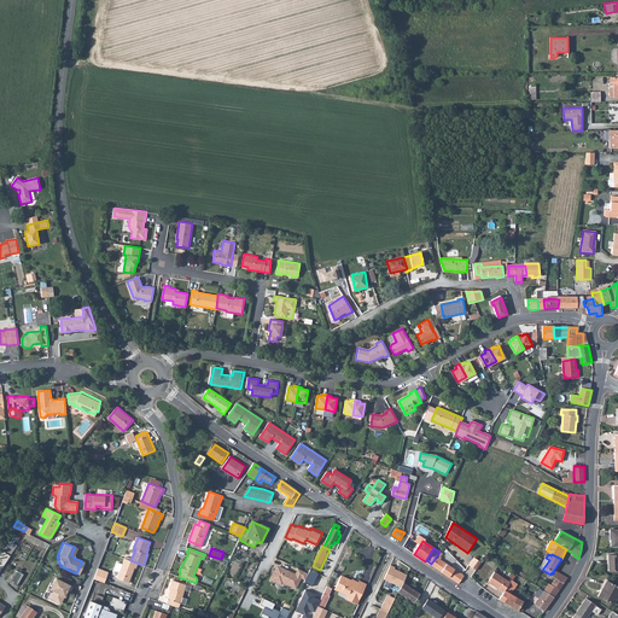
[(459,583),(464,576),(456,570),(456,569),(454,566),(453,569),(438,558),(439,557),(437,555),(431,564),(431,565),(459,583)]
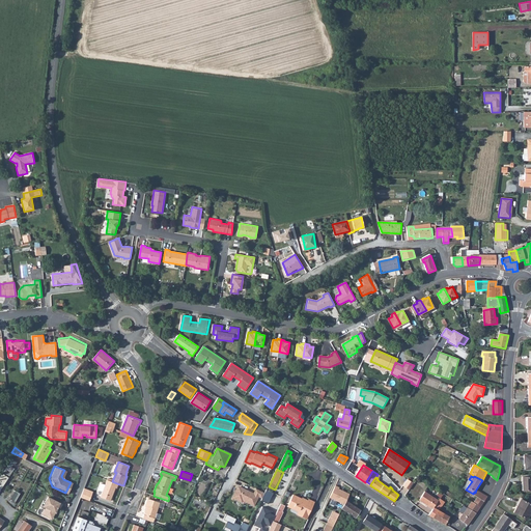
[(112,481),(107,479),(101,497),(111,501),(116,487),(117,488),(119,484),(112,481)]
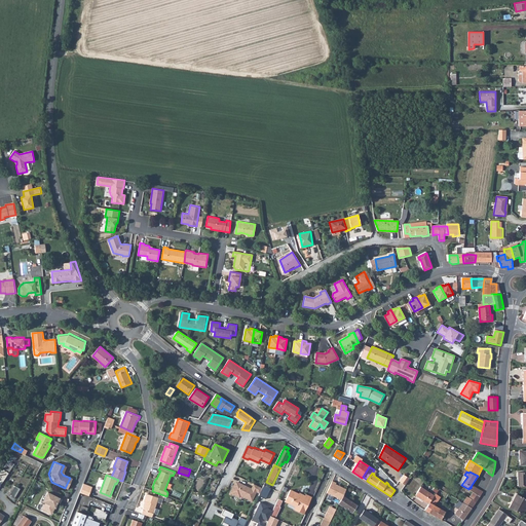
[(399,481),(406,486),(410,479),(404,475),(399,481)]
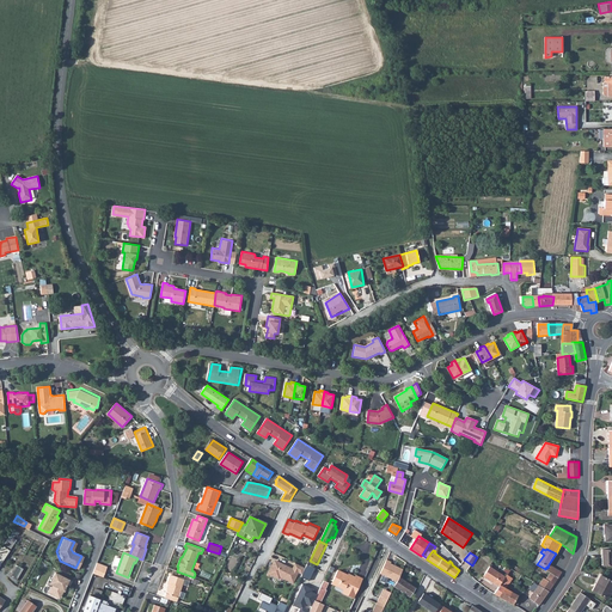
[(397,580),(402,568),(391,562),(392,561),(387,558),(380,573),(397,580)]
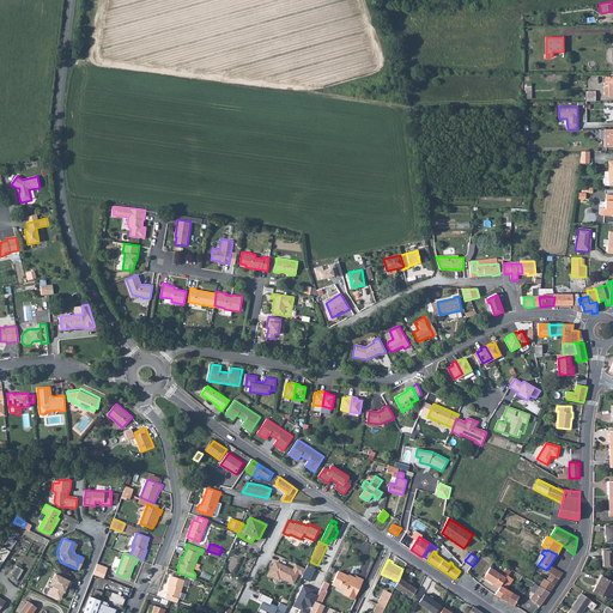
[(275,563),(271,575),(280,578),(281,576),(295,583),(299,572),(304,575),(307,569),(297,564),(295,569),(287,566),(287,568),(275,563)]
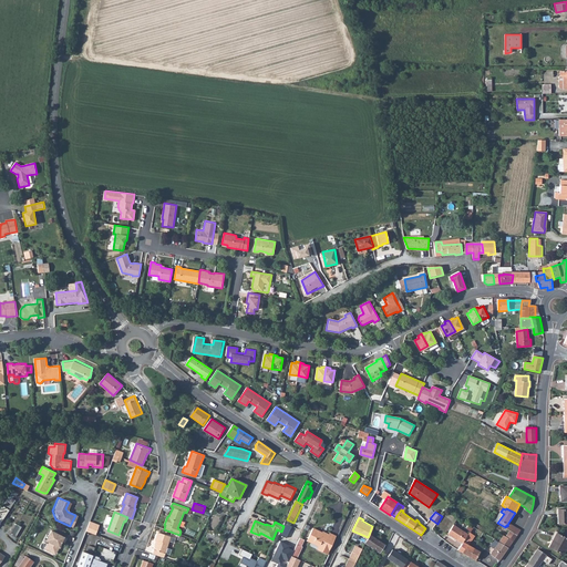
[(14,522),(8,533),(16,537),(22,526),(14,522)]
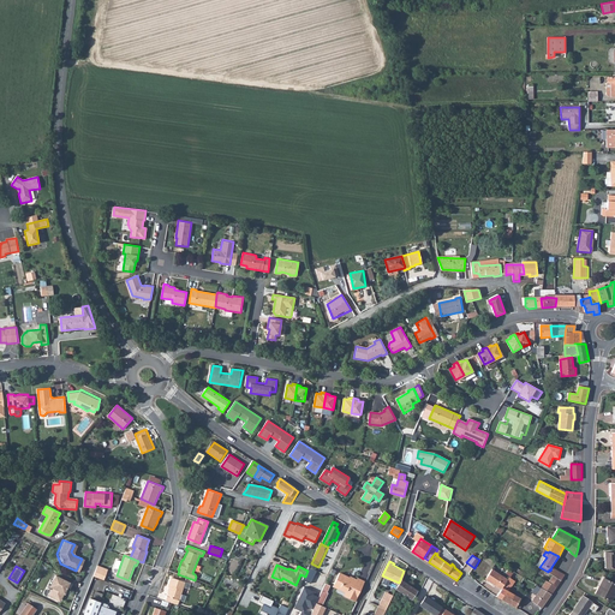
[(94,575),(103,579),(106,572),(96,567),(94,575)]
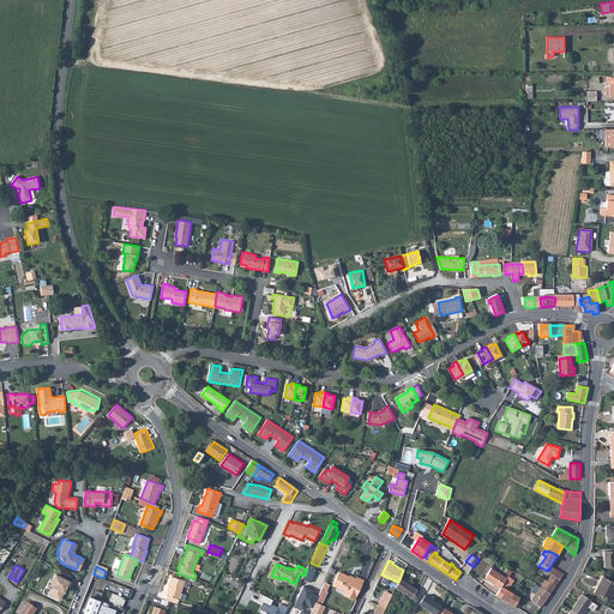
[(558,570),(551,566),(549,570),(548,569),(547,571),(553,576),(554,576),(558,570)]
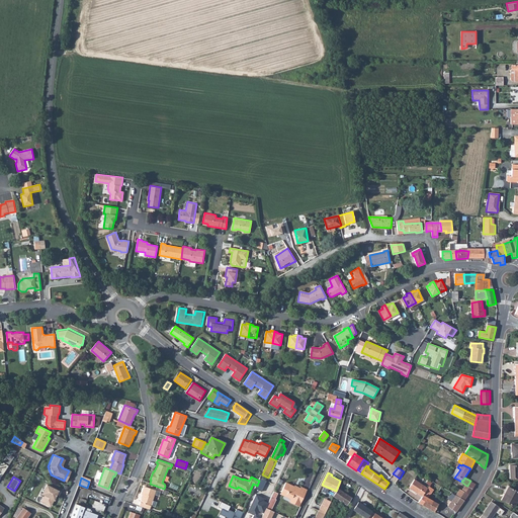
[(409,488),(423,497),(428,488),(415,479),(409,488)]
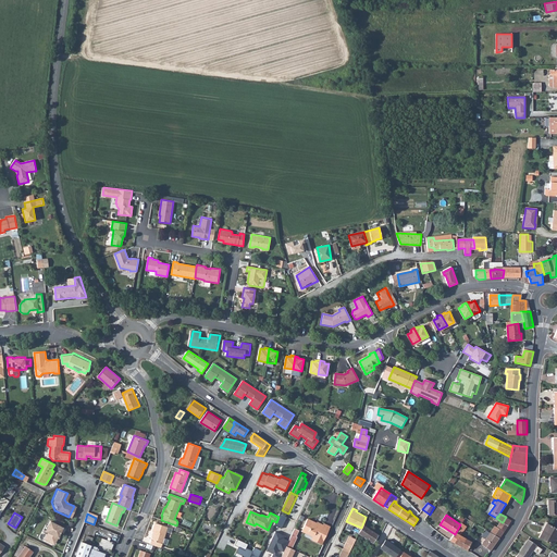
[(461,522),(467,527),(469,524),(472,525),(474,522),(466,517),(465,518),(462,521),(461,522)]
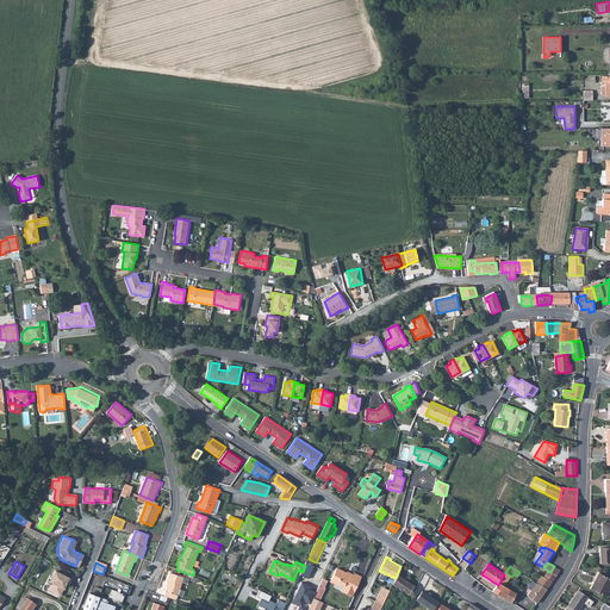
[(556,577),(560,570),(554,566),(551,572),(556,577)]
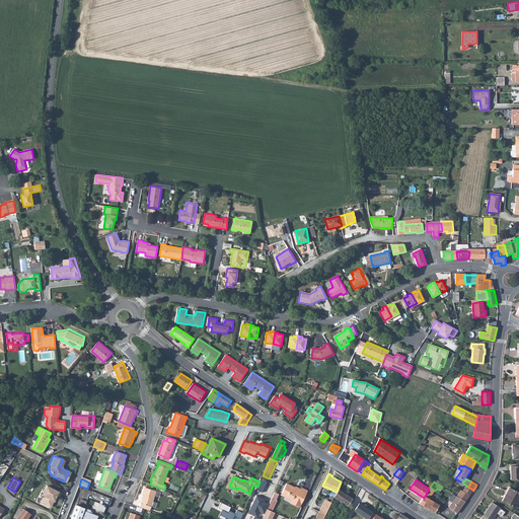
[(293,498),(292,500),(290,503),(299,507),(301,504),(305,497),(299,494),(301,490),(298,488),(296,490),(295,489),(295,488),(286,484),(282,493),(293,498)]
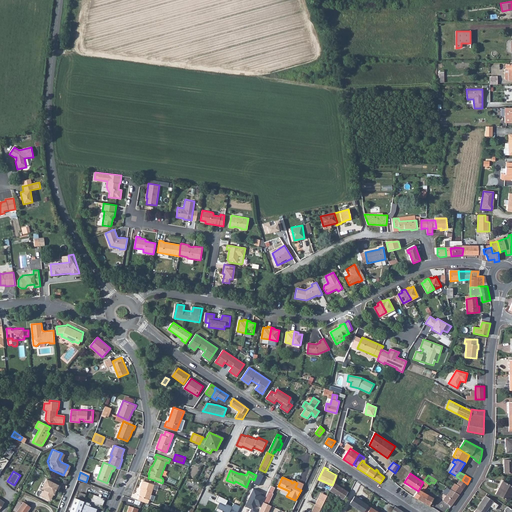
[(58,490),(59,486),(46,479),(43,483),(41,488),(44,489),(43,491),(41,494),(42,497),(48,500),(50,499),(53,494),(52,492),(53,490),(54,491),(55,489),(58,490)]
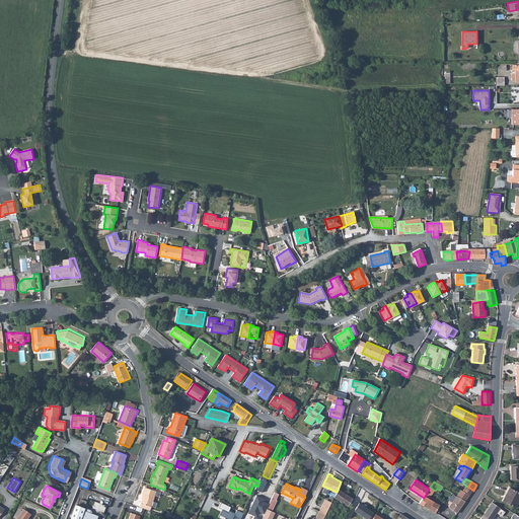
[(139,507),(150,510),(157,492),(145,487),(142,495),(143,495),(142,498),(142,499),(139,507)]
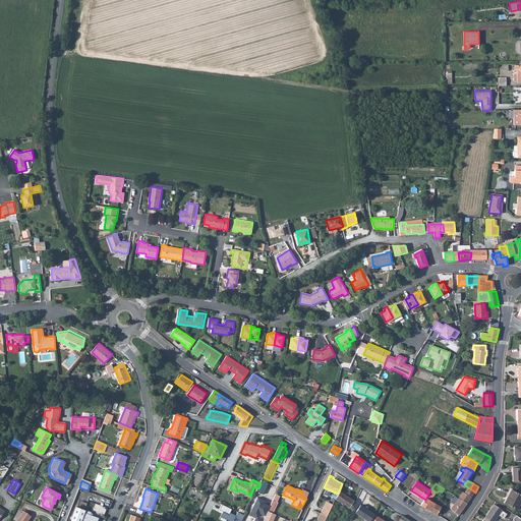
[(431,511),(437,504),(430,501),(433,497),(435,497),(437,493),(431,488),(430,490),(425,500),(421,505),(431,511)]
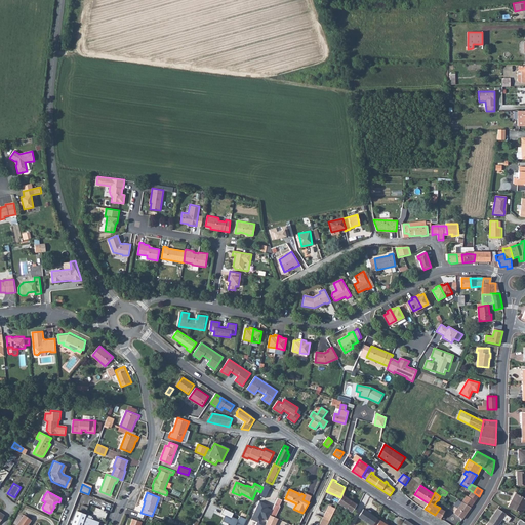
[(472,508),(479,496),(474,492),(473,492),(469,497),(467,496),(462,501),(472,508)]
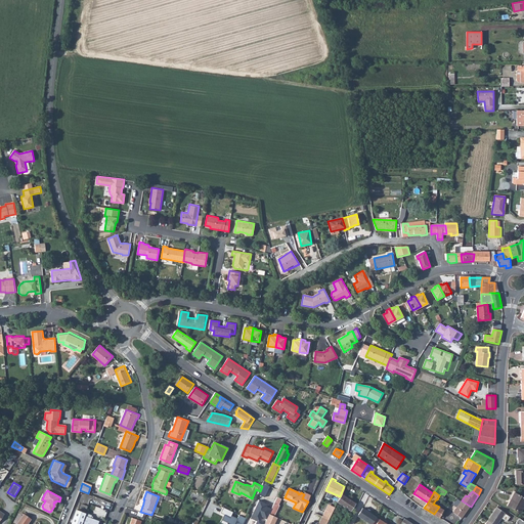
[(302,498),(308,501),(310,495),(305,492),(304,494),(302,498)]
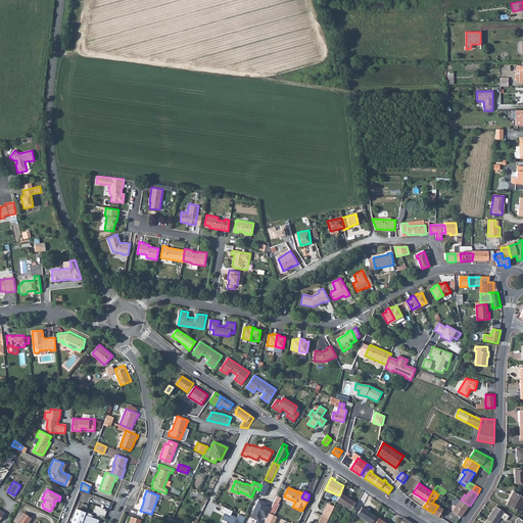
[(522,504),(522,496),(514,491),(507,505),(520,511),(522,504)]
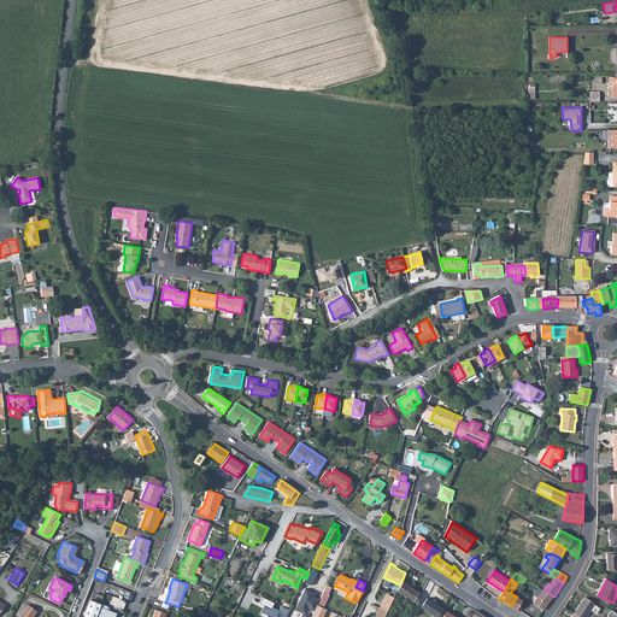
[(403,582),(400,585),(398,591),(412,601),(418,593),(403,582)]
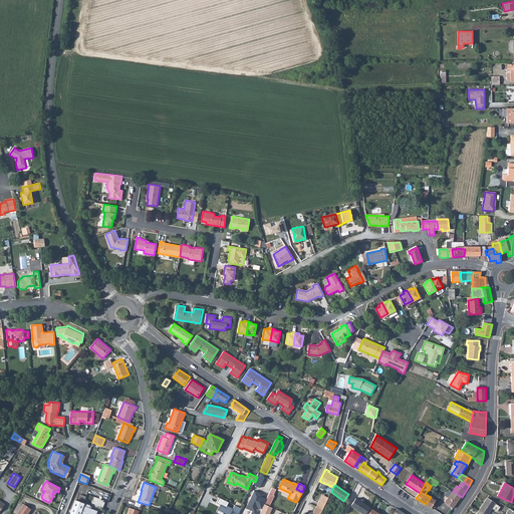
[(262,494),(253,490),(245,508),(251,511),(250,513),(260,513),(265,504),(267,500),(261,497),(262,494)]
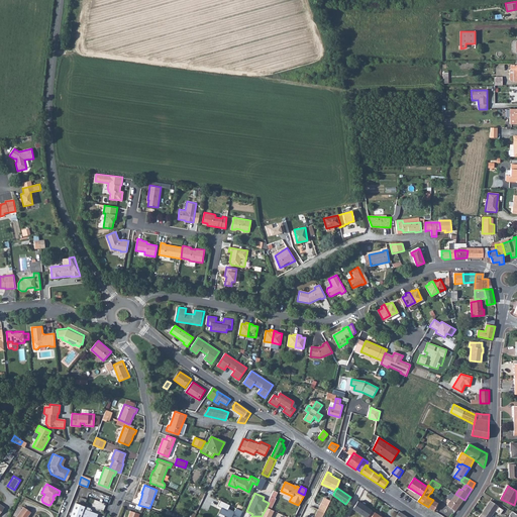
[(464,500),(455,494),(446,506),(455,512),(464,500)]
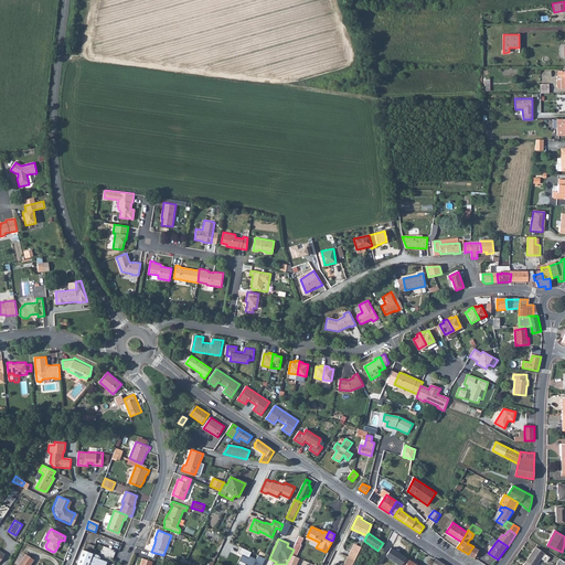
[(302,545),(297,543),(294,550),(291,554),(297,556),(302,545)]
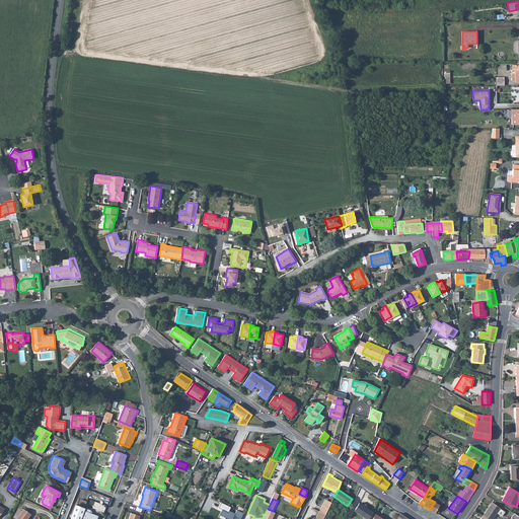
[(430,509),(436,513),(440,506),(435,502),(430,509)]
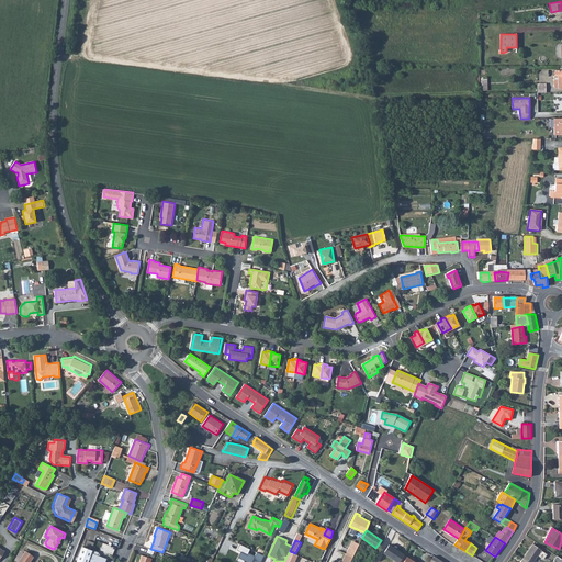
[(248,549),(239,544),(237,549),(240,551),(236,561),(238,561),(243,561),(244,561),(247,561),(260,561),(265,555),(256,551),(254,555),(247,553),(248,549)]
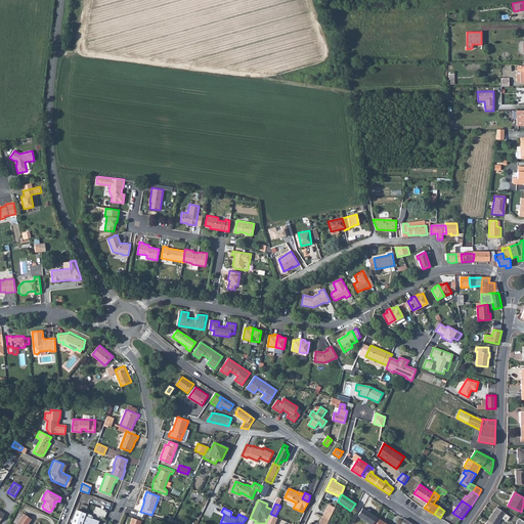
[(496,508),(488,521),(492,523),(496,523),(500,518),(507,521),(510,516),(496,508)]
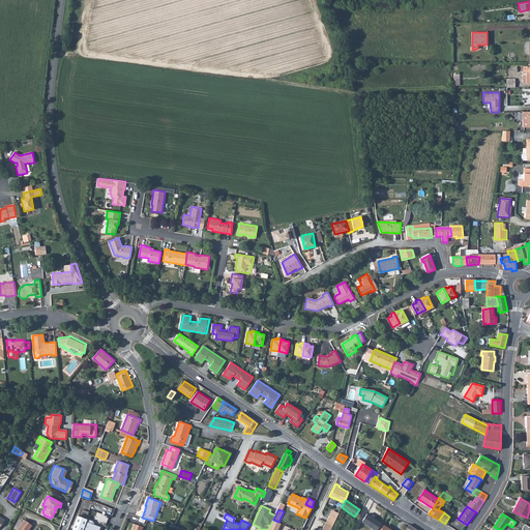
[(362,521),(375,529),(380,523),(366,514),(362,521)]
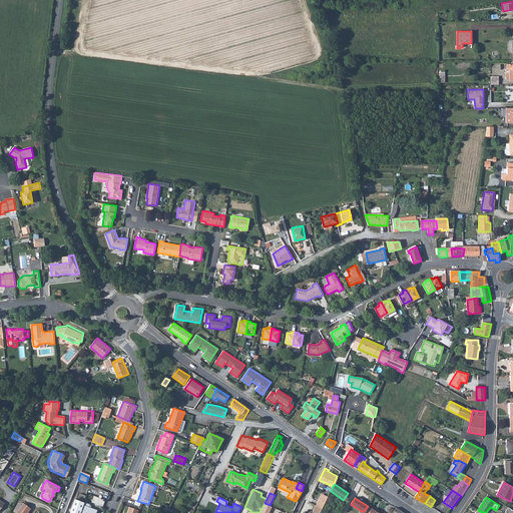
[(95,512),(96,510),(87,507),(88,504),(74,499),(68,512),(95,512)]
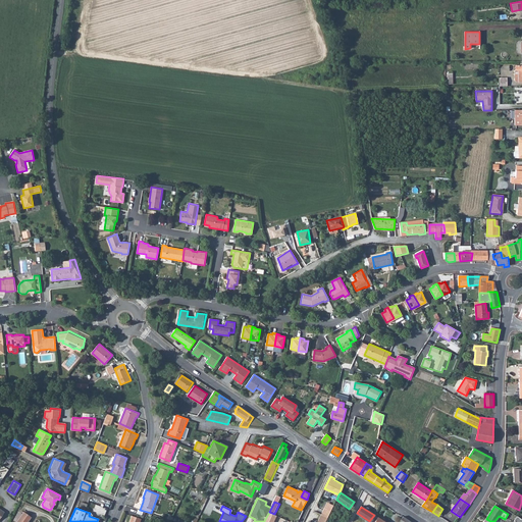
[(15,521),(23,512),(18,509),(12,520),(15,521)]
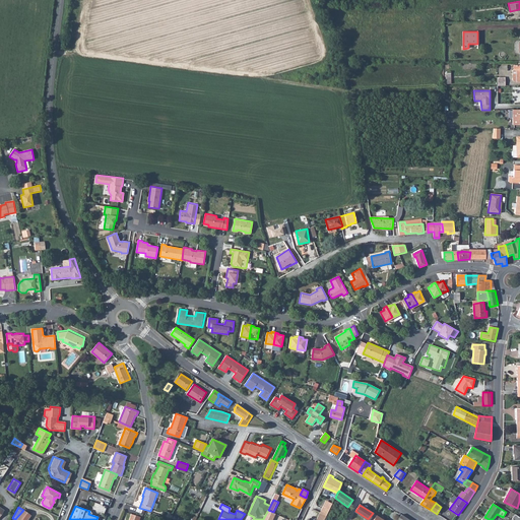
[(26,519),(30,515),(23,510),(15,519),(26,519)]
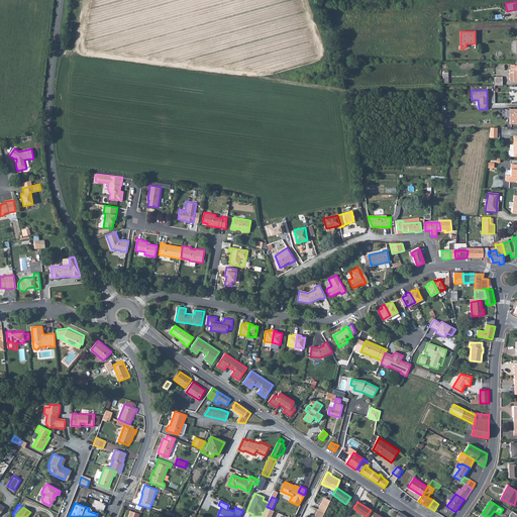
[(272,516),(275,511),(272,509),(267,507),(262,516),(272,516)]
